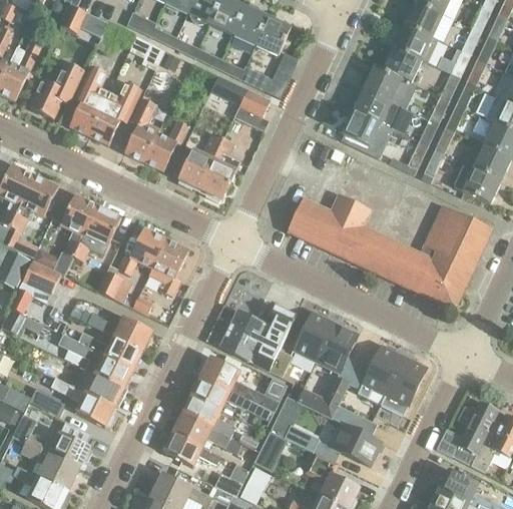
[(187,13),(192,0),(165,0),(164,3),(187,13)]
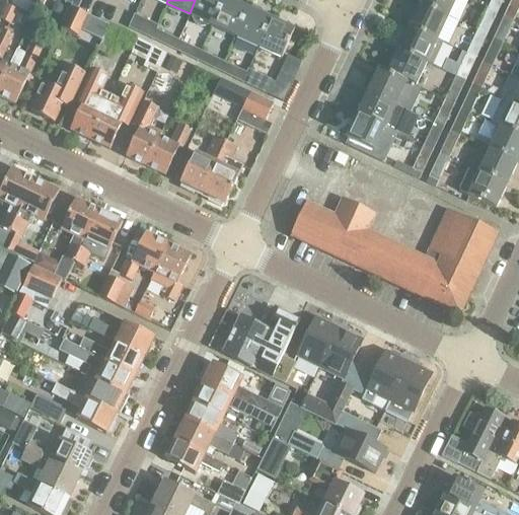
[(210,22),(213,24),(223,0),(195,0),(190,13),(196,16),(196,17),(199,20),(204,23),(209,23),(210,22)]
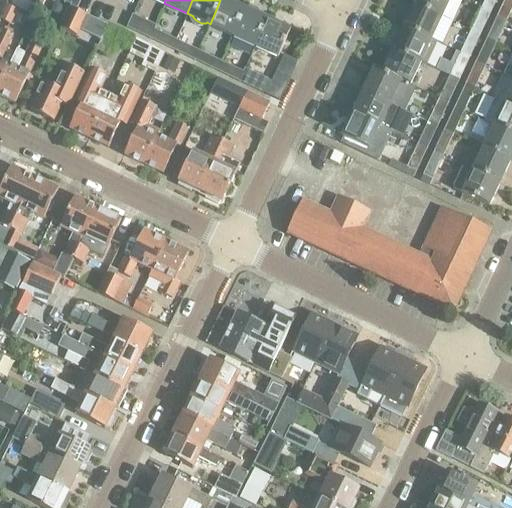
[(220,0),(210,24),(232,34),(245,6),(231,0),(220,0)]
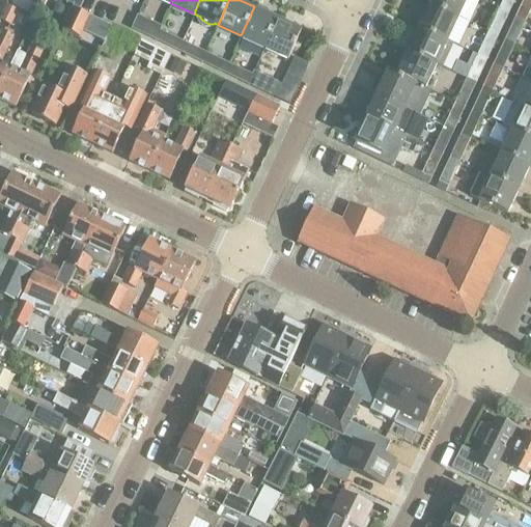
[(430,0),(429,1),(458,15),(465,0),(430,0)]
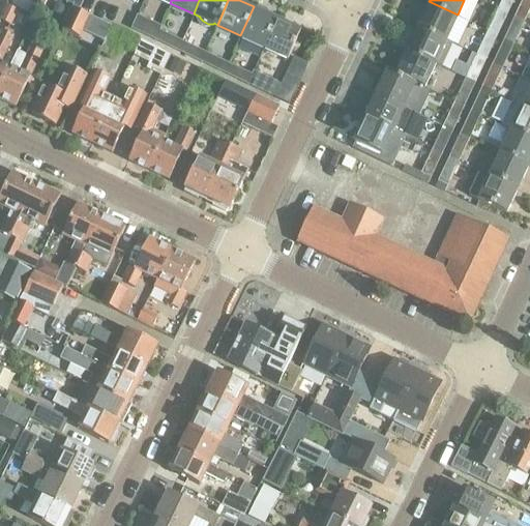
[(501,0),(499,5),(508,10),(512,0),(501,0)]
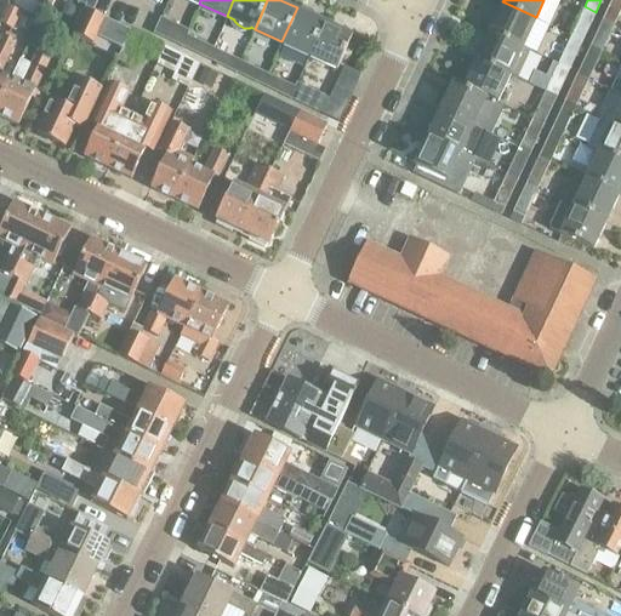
[(610,0),(603,17),(614,22),(620,6),(620,0),(610,0)]
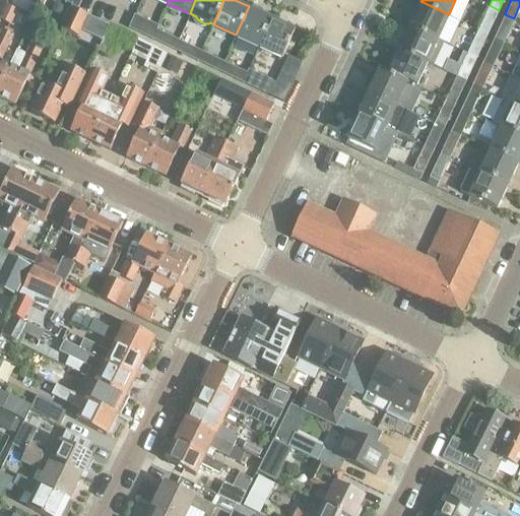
[(420,1),(410,24),(439,38),(449,14),(420,1)]
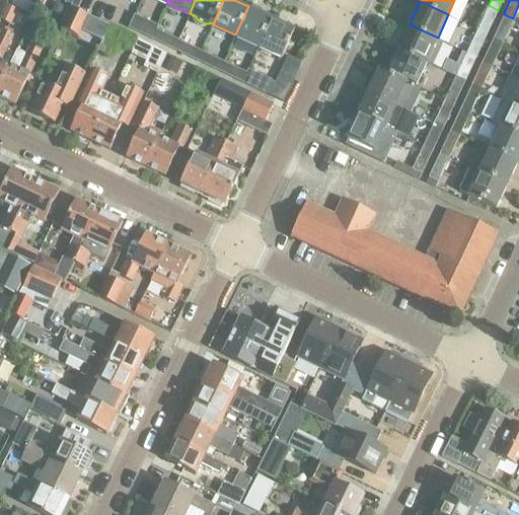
[(6,2),(0,13),(0,15),(10,21),(17,7),(6,2)]
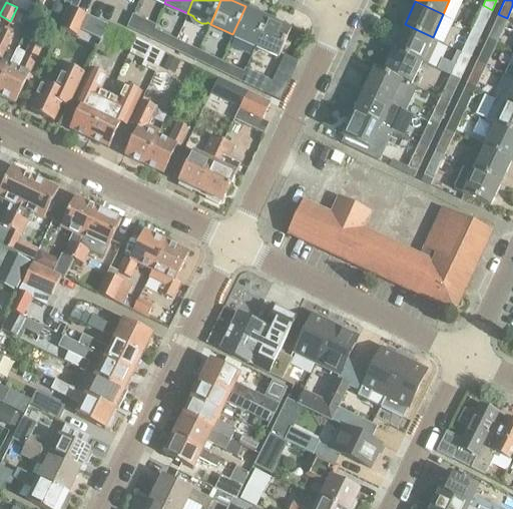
[(86,12),(76,7),(71,5),(61,26),(77,33),(86,12)]
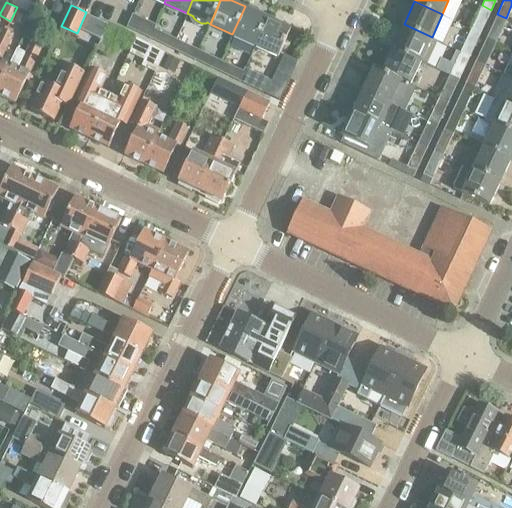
[(482,5),(471,28),(480,32),(491,10),(482,5)]
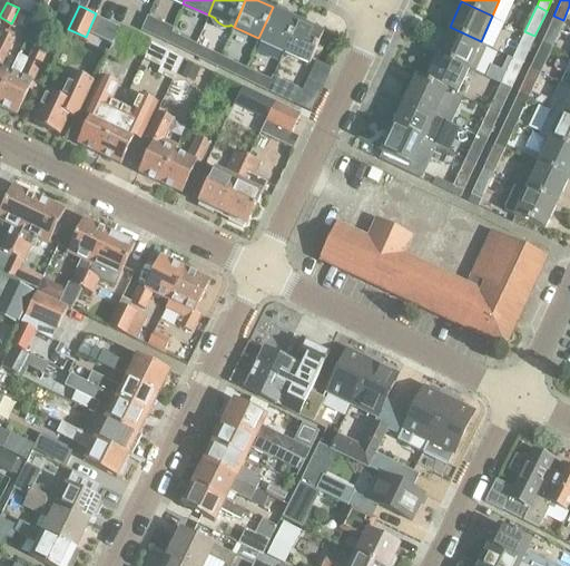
[(258,38),(284,49),(297,19),(273,7),(258,38)]
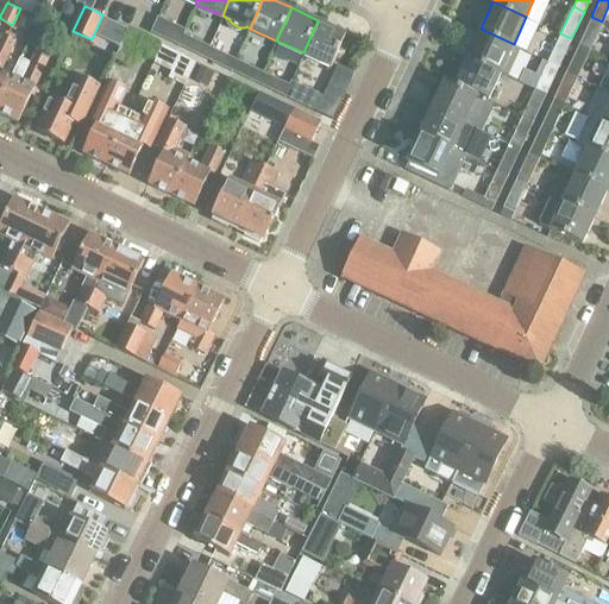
[(179,43),(183,32),(186,27),(158,14),(151,30),(179,43)]
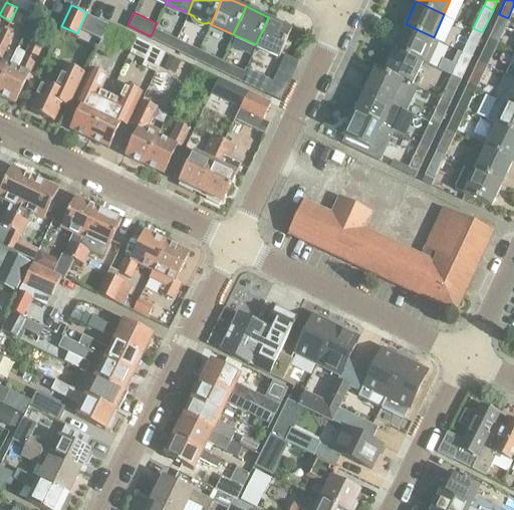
[(499,14),(488,37),(497,41),(508,18),(499,14)]
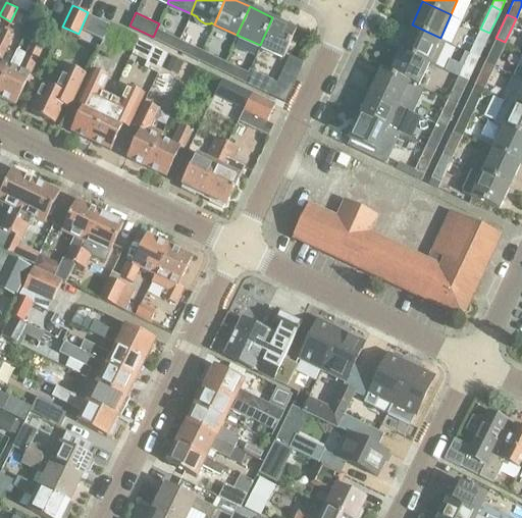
[(272,17),(260,45),(283,56),(297,28),(272,17)]
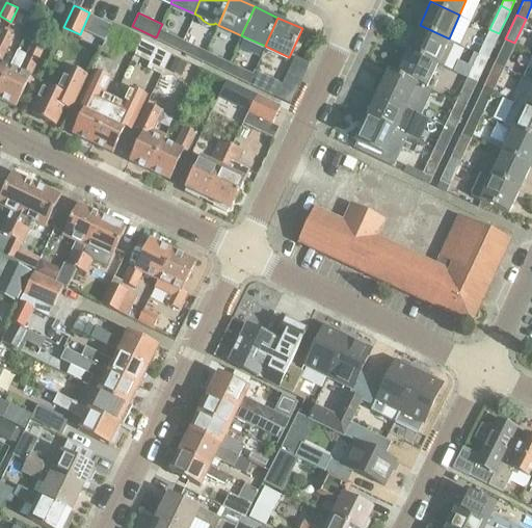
[(101,49),(110,54),(113,48),(118,50),(123,41),(136,47),(141,37),(112,23),(106,36),(101,49)]
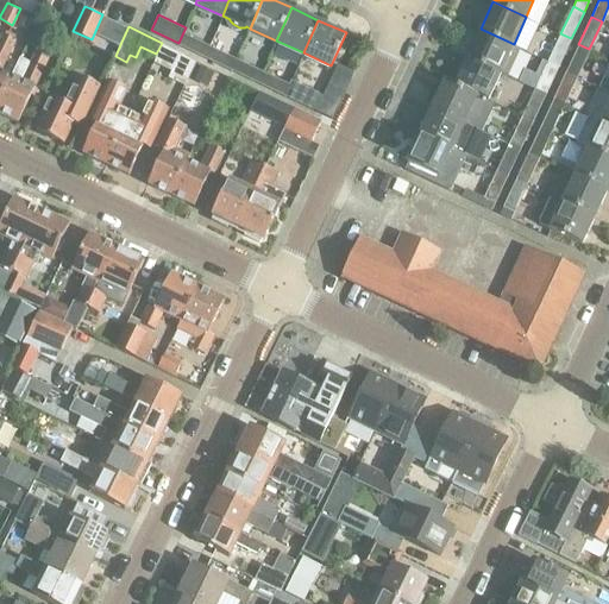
[(514,44),(481,29),(473,42),(469,43),(466,49),(469,54),(468,55),(502,70),(508,74),(520,48),(514,44)]
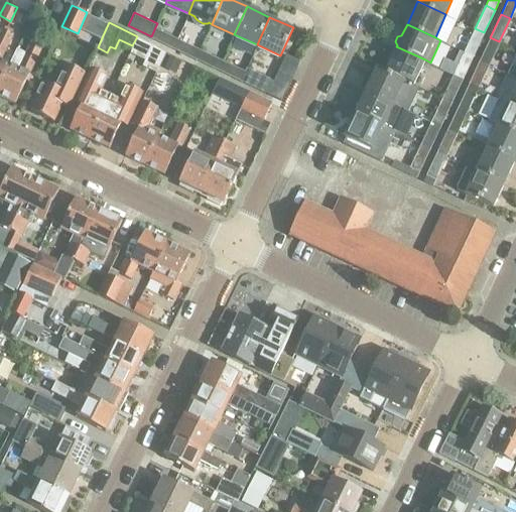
[(0,31),(0,83),(10,62),(1,58),(13,32),(2,27),(0,31)]
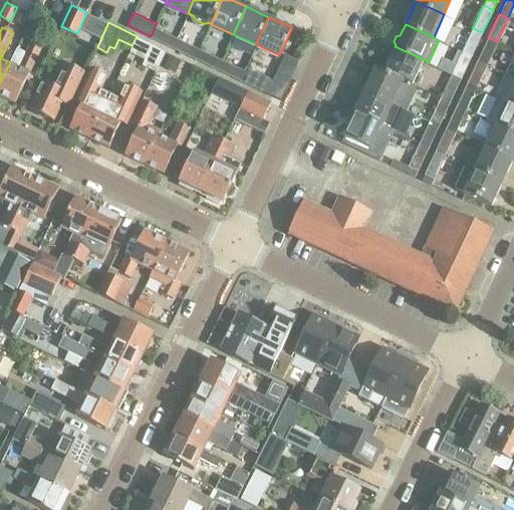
[(151,36),(173,46),(177,37),(155,27),(151,36)]
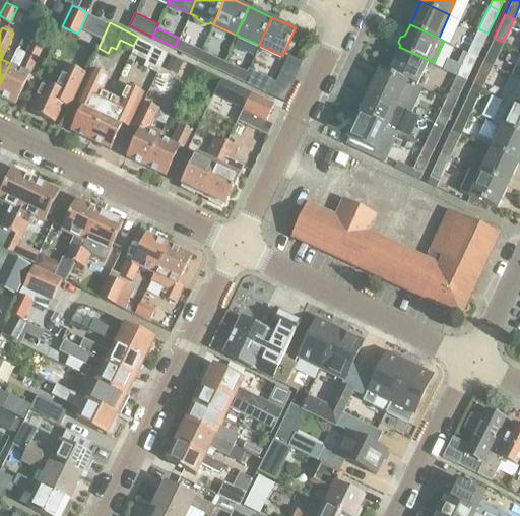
[(478,28),(467,51),(477,55),(488,33),(478,28)]
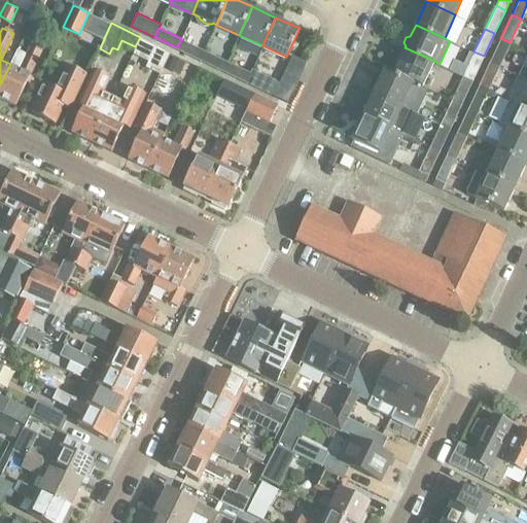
[(177,47),(200,59),(204,49),(181,38),(177,47)]
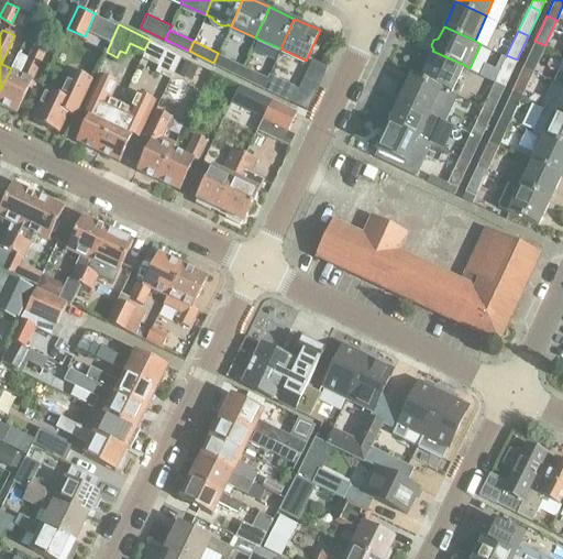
[(534,41),(523,66),(533,70),(544,45),(534,41)]
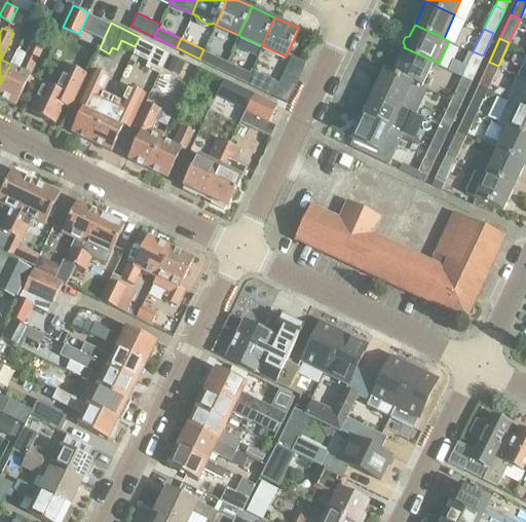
[(32,41),(27,52),(17,48),(10,64),(0,84),(0,96),(15,104),(42,46),(32,41)]
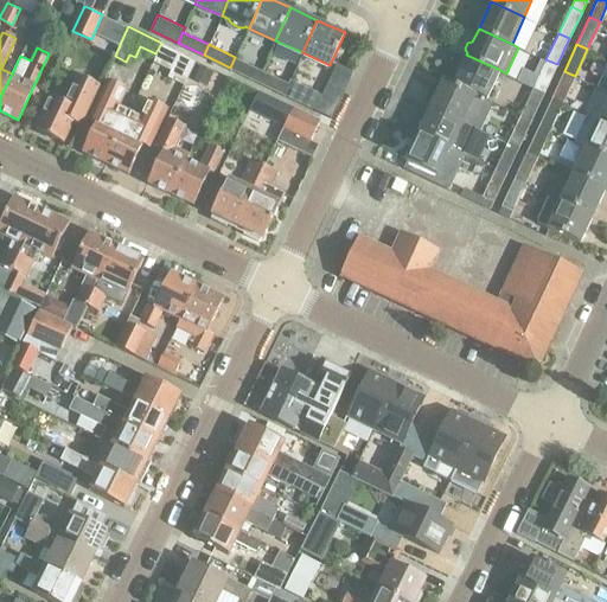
[(179,52),(167,75),(183,82),(195,59),(179,52)]
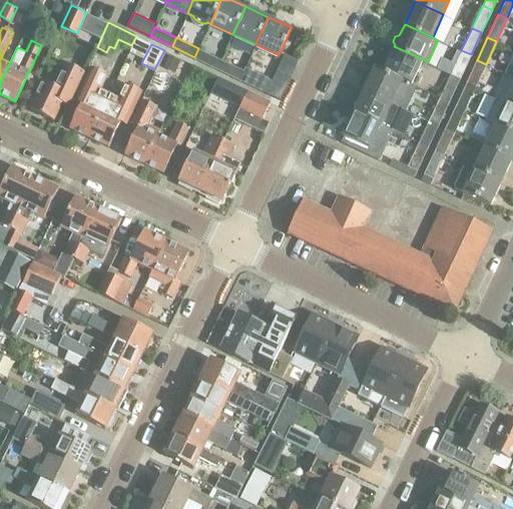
[(383,69),(402,78),(412,83),(423,59),(394,46),(389,57),(384,57),(381,64),(384,67),(383,69)]
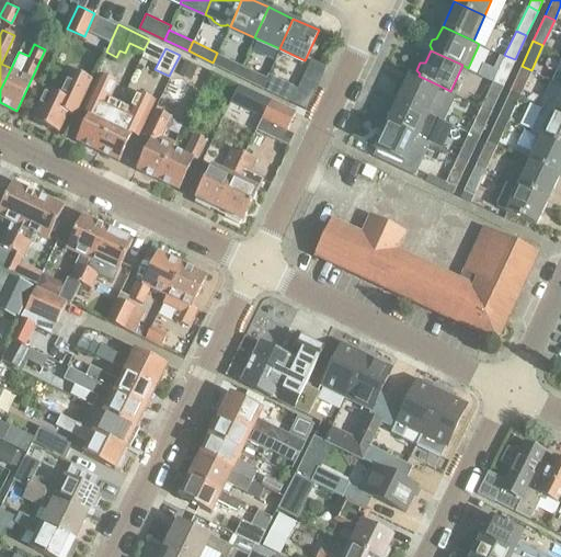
[(213,63),(238,75),(242,64),(217,53),(213,63)]
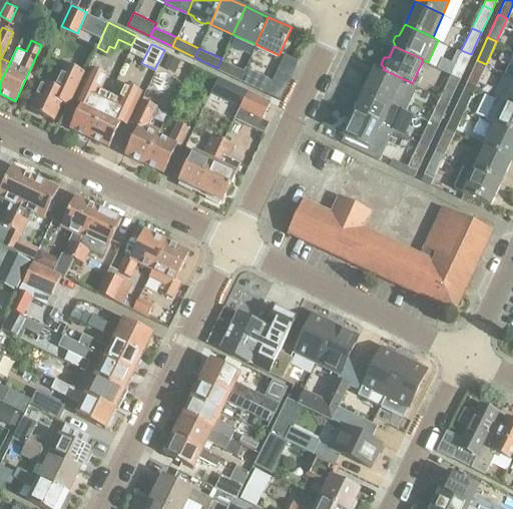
[(461,50),(451,73),(460,77),(471,54),(461,50)]
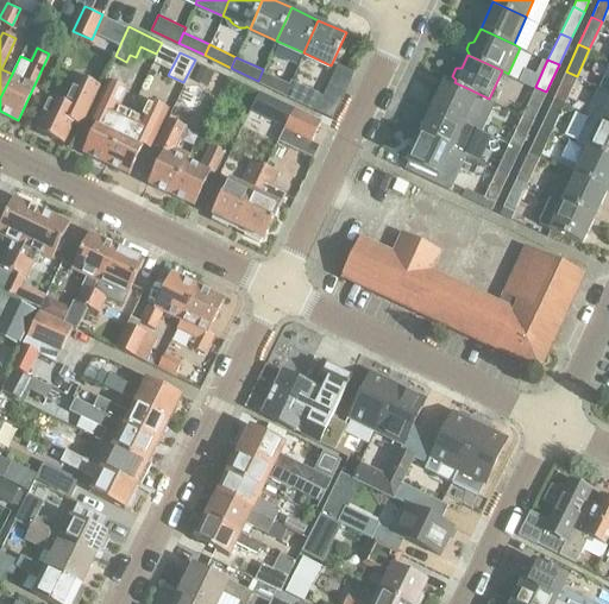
[(214,69),(201,64),(195,77),(207,83),(214,69)]
